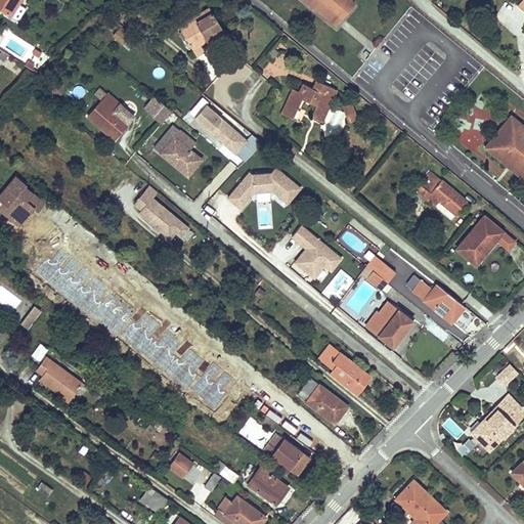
[(0,0),(0,8),(8,13),(14,17),(23,5),(15,1),(15,0),(0,0)]
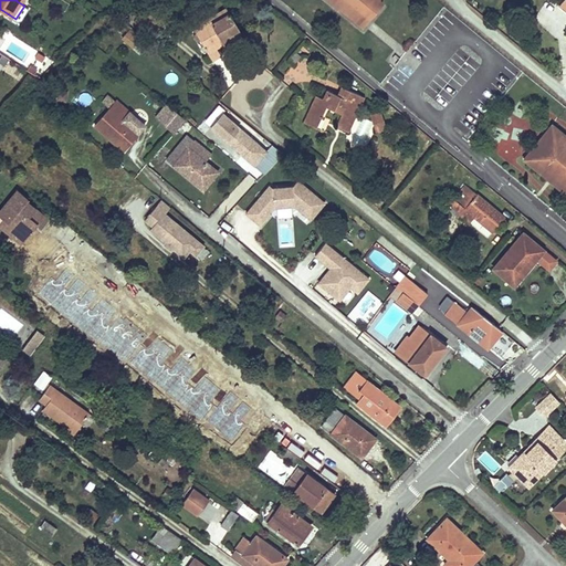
[(370,20),(346,0),(337,0),(337,1),(335,0),(333,0),(365,27),(368,23),(370,20)]
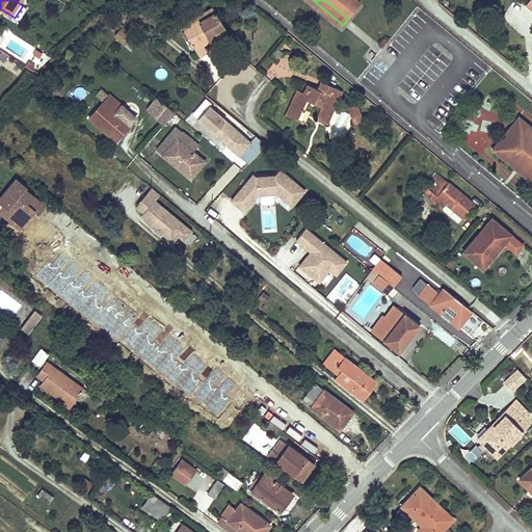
[(315,0),(317,1),(317,0),(325,0),(348,19),(361,3),(356,0),(315,0)]
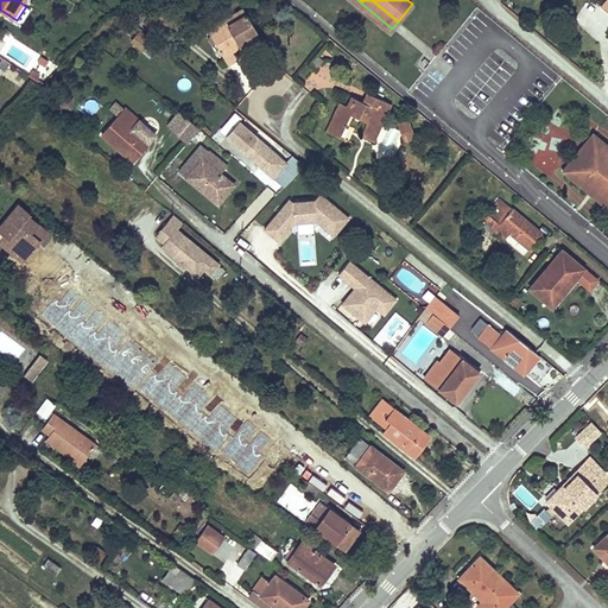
[(244,10),(217,24),(221,31),(228,27),(227,25),(246,13),(244,10)]
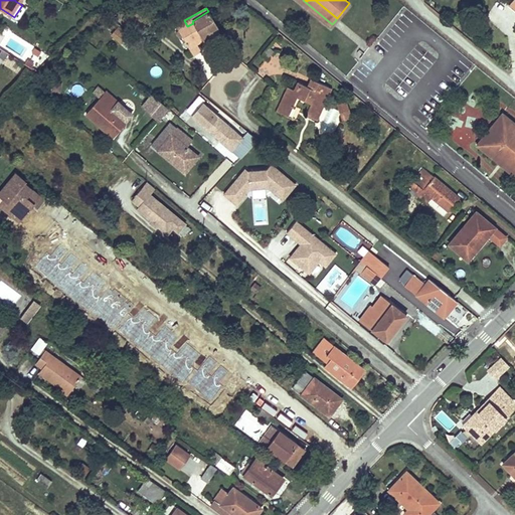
[(135,29),(139,24),(140,25),(146,18),(137,10),(131,18),(126,23),(135,29)]
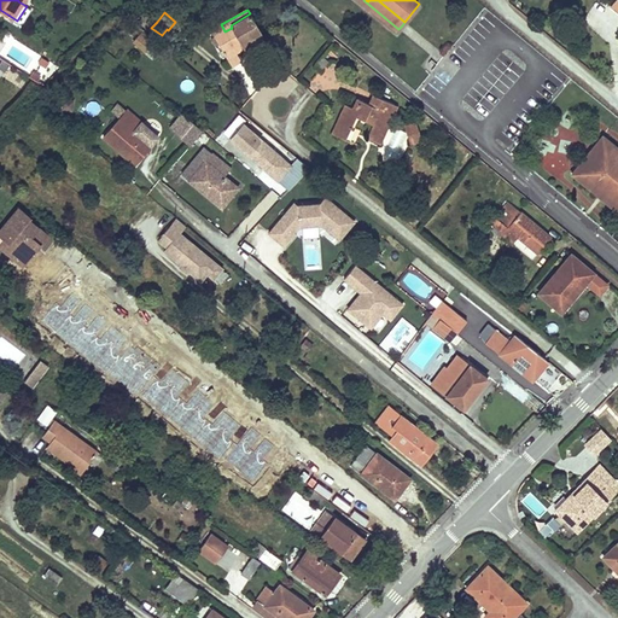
[(225,31),(221,24),(211,30),(232,65),(242,60),(235,52),(244,47),(242,44),(261,31),(250,13),(231,25),(232,28),(225,31)]
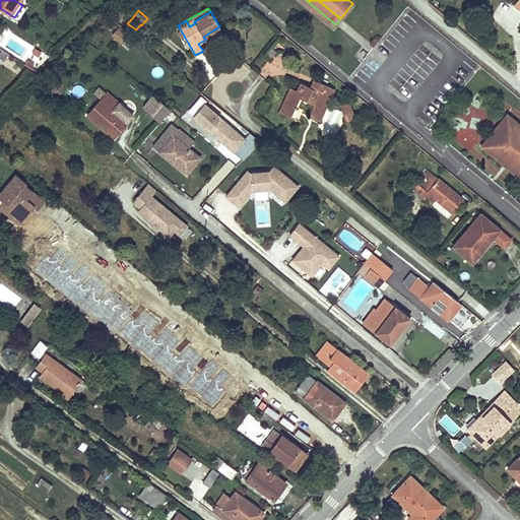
[(118,24),(116,26),(109,36),(119,44),(126,35),(128,33),(118,24)]
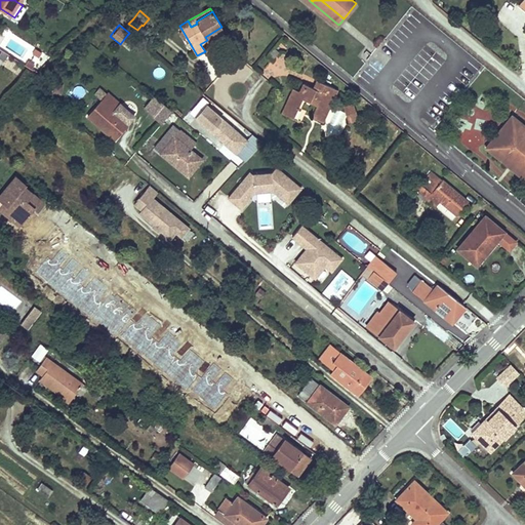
[(221,27),(205,37),(207,40),(224,31),(221,27)]
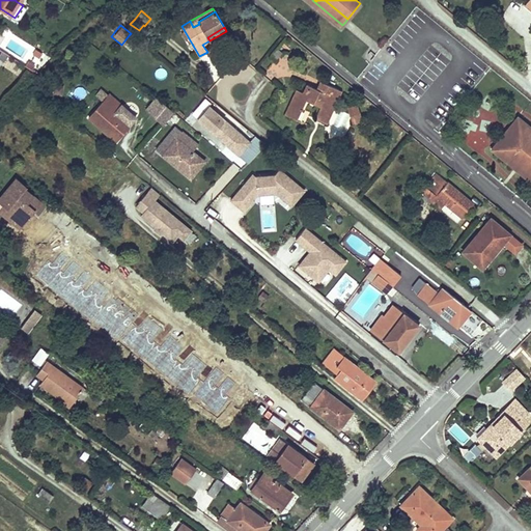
[(26,60),(25,62),(36,68),(45,52),(10,35),(3,49),(26,60)]
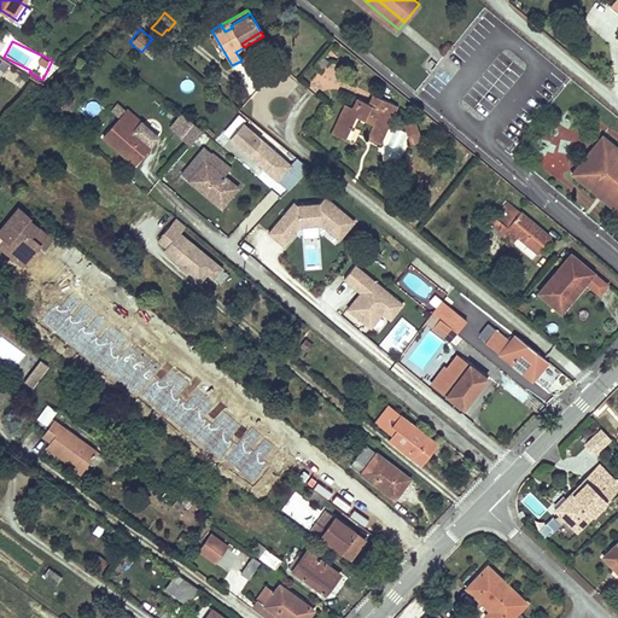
[(328,62),(324,58),(318,65),(322,69),(328,62)]
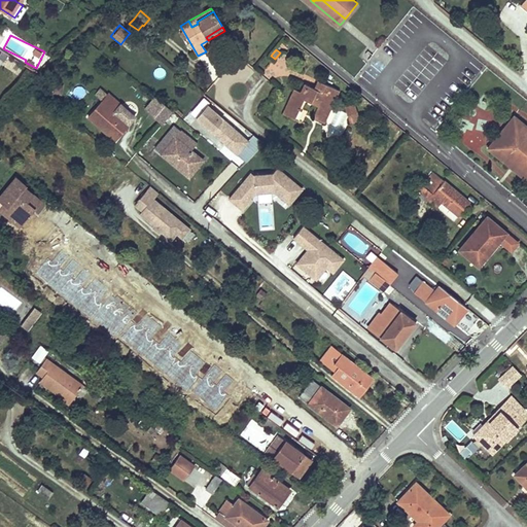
[(301,92),(295,89),(284,113),(294,118),(304,99),(318,105),(313,116),(323,121),(338,90),(318,80),(315,89),(305,83),(301,92)]
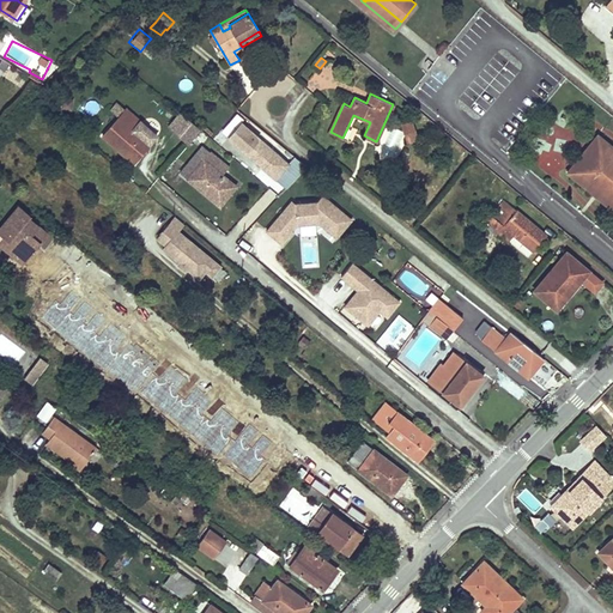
[(187,105),(176,96),(171,101),(182,110),(187,105)]
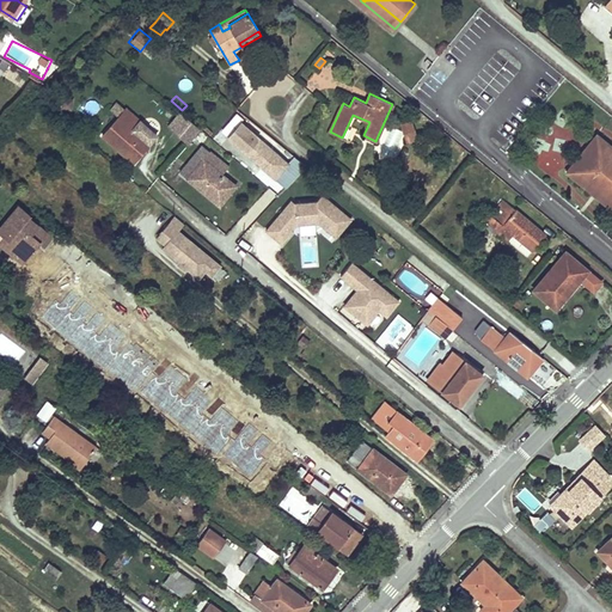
[(126,109),(118,102),(112,109),(121,115),(104,135),(133,159),(141,148),(144,151),(151,142),(135,128),(141,120),(127,108),(126,109)]
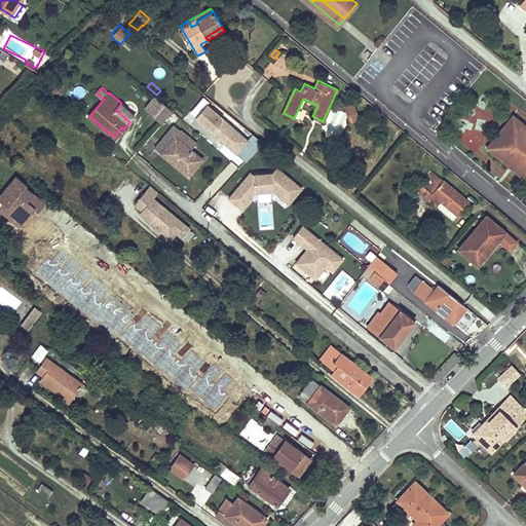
[(162,105),(155,99),(145,110),(152,116),(162,105)]
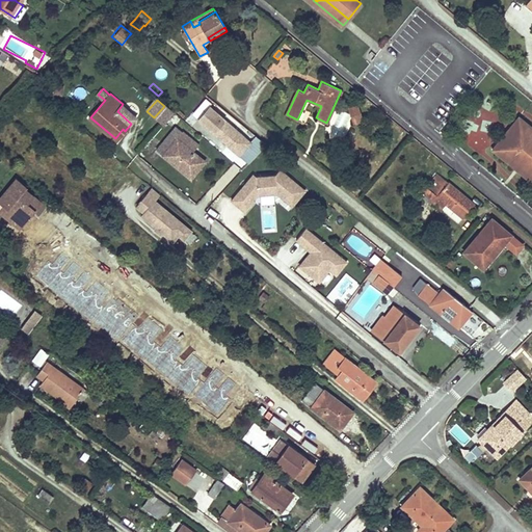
[(356,105),(348,108),(349,111),(355,113),(352,120),(353,123),(362,120),(356,105)]
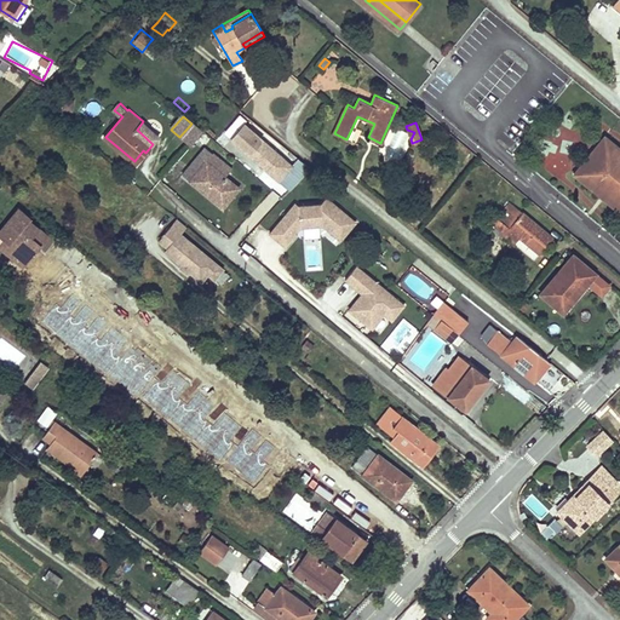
[(204,133),(191,124),(179,137),(191,148),(204,133)]
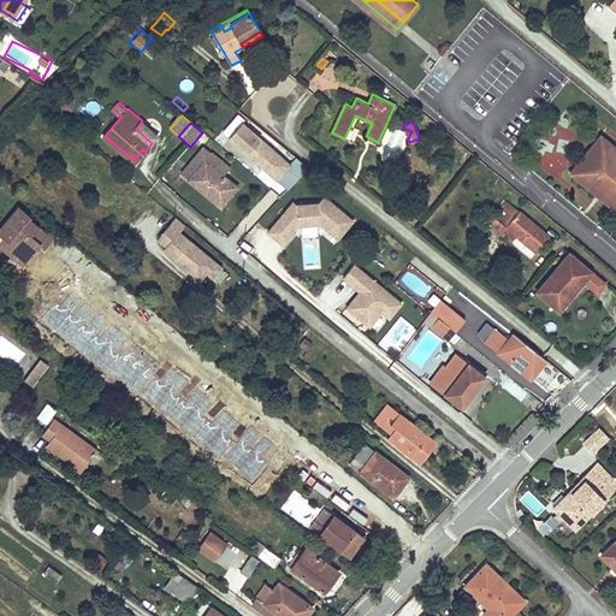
[(288,189),(308,166),(297,158),(290,165),(243,124),(230,138),(264,169),(262,171),(276,183),(277,181),(288,189)]
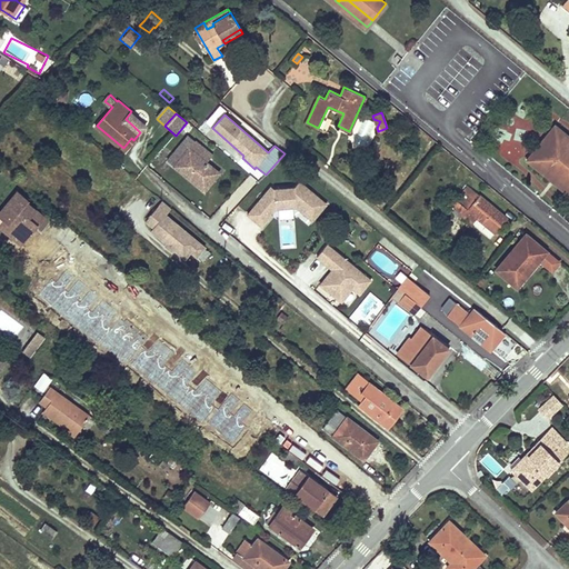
[(193,129),(188,125),(182,131),(187,135),(190,133),(193,129)]
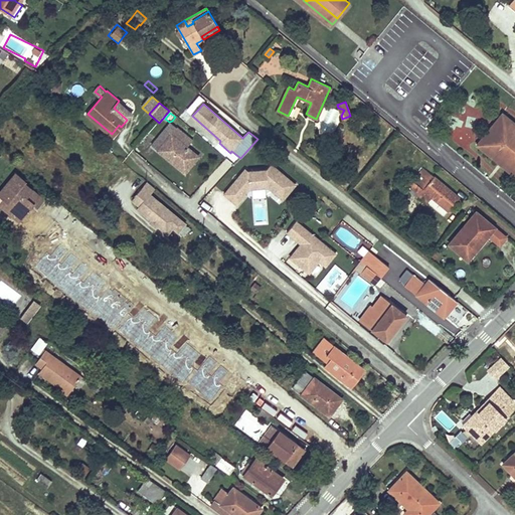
[(514,123),(503,114),(482,140),(514,167),(513,169),(514,170),(514,189),(510,196),(514,200),(514,123)]
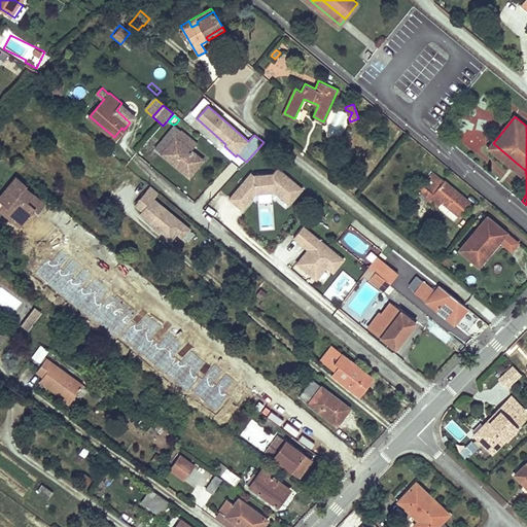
[(175,137),(180,131),(175,126),(155,148),(186,174),(196,165),(198,167),(203,160),(190,149),(175,137)]
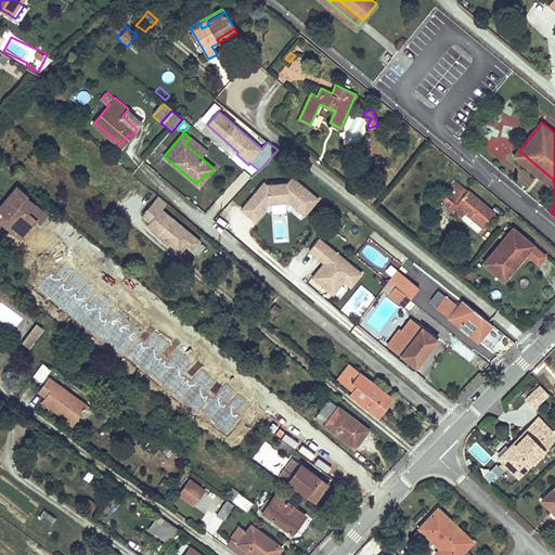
[(130,137),(128,134),(120,144),(123,146),(130,137)]
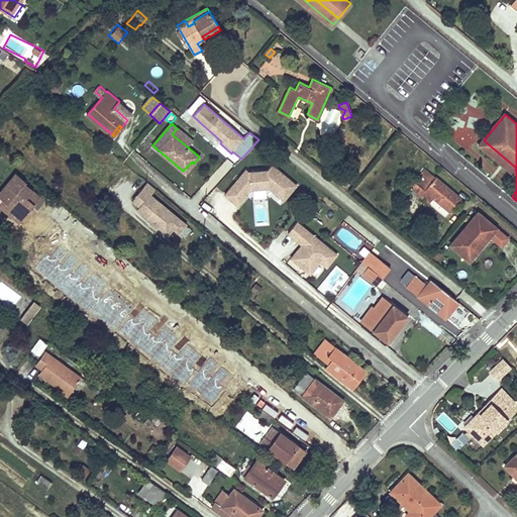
[(192,140),(177,128),(172,134),(187,146),(192,140)]
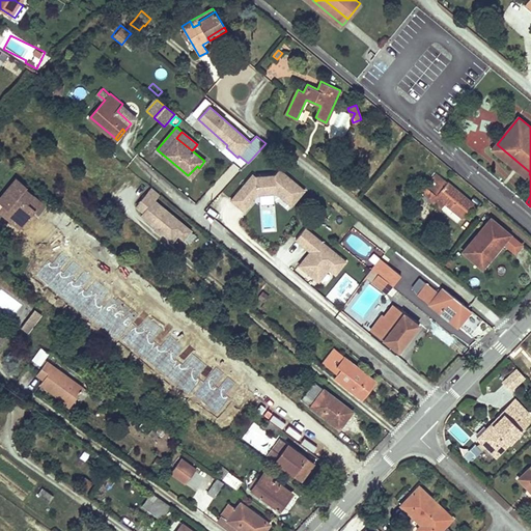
[(483,145),(485,133),(474,132),(472,143),(483,145)]
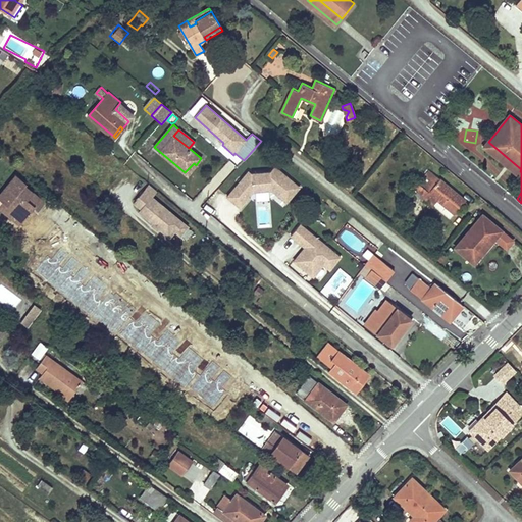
[(521,177),(521,172),(520,171),(521,169),(488,142),(484,147),(521,177)]
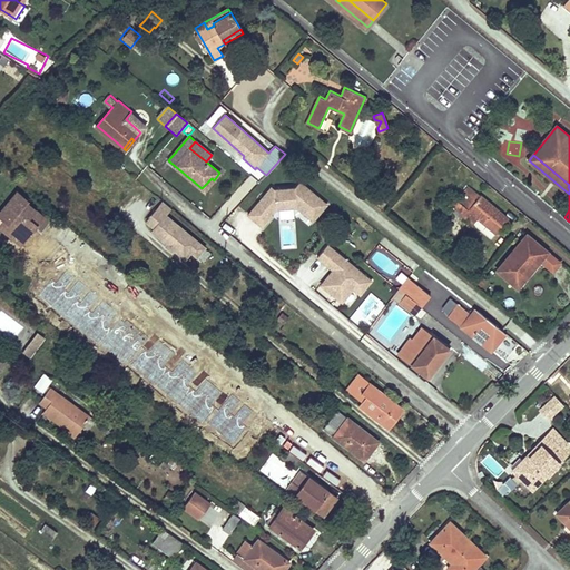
[(214,180),(212,178),(202,188),(204,190),(214,180)]
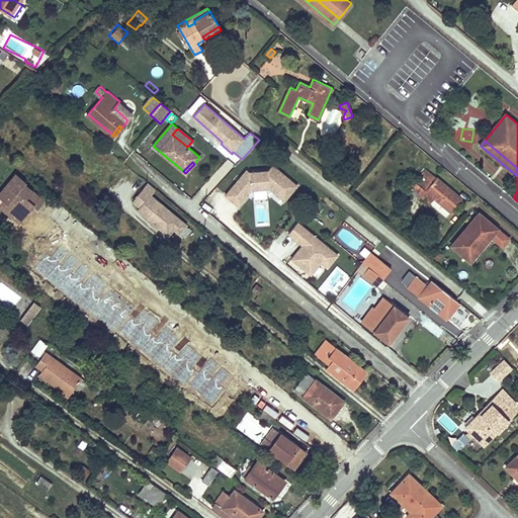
[(284,200),(296,184),(272,164),(267,170),(249,172),(268,187),(284,200)]
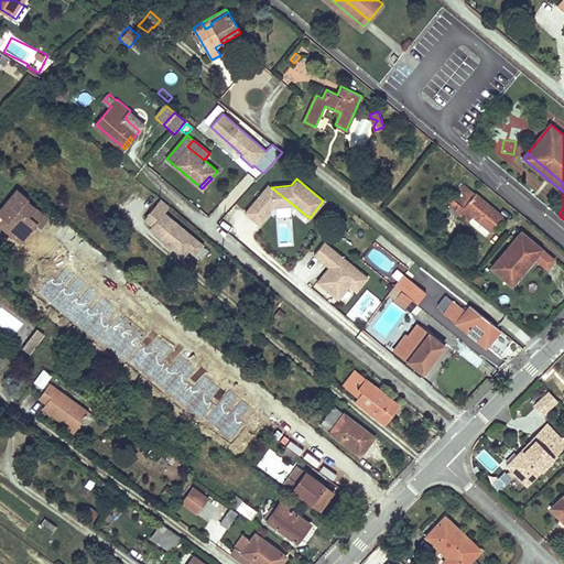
[(271,187),(268,185),(246,213),(259,223),(269,212),(266,208),(270,203),(273,206),(292,204),(271,187)]
